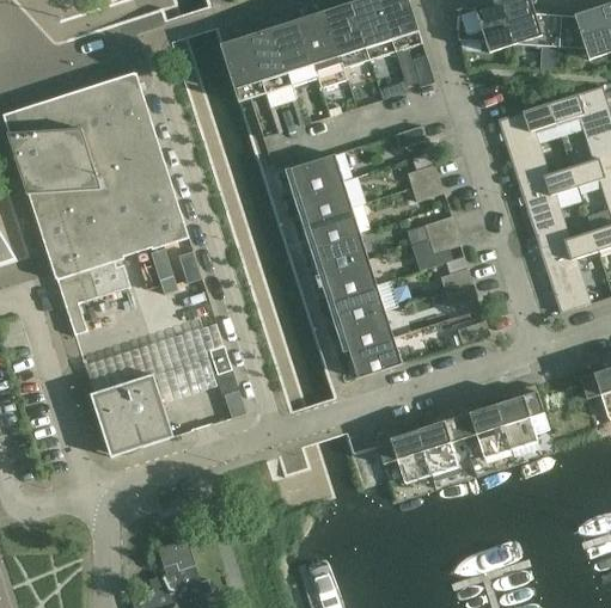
[(395,50),(378,1),(378,0),(356,0),(349,2),(368,59),(395,50)]
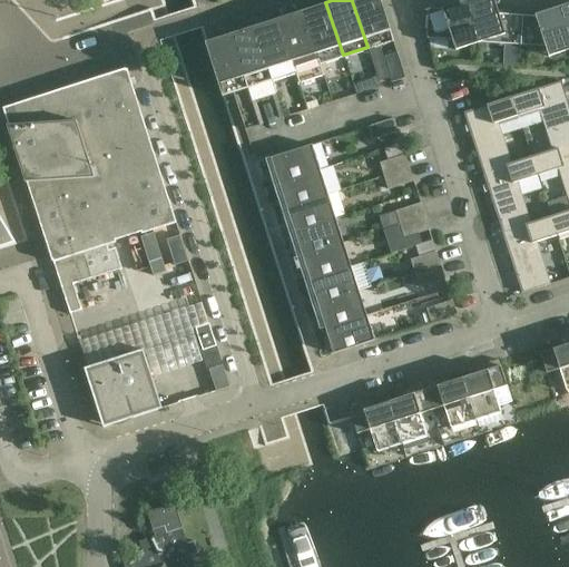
[(352,0),(352,1),(368,47),(392,39),(379,0),(352,0)]
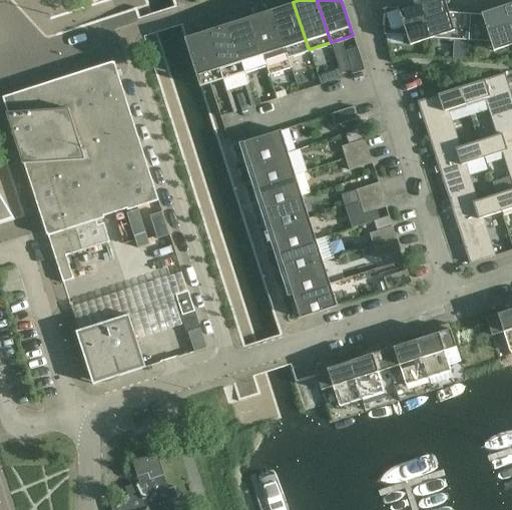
[(431,36),(422,9),(420,0),(412,0),(396,5),(396,7),(384,6),(382,33),(405,34),(408,43),(430,36),(431,36)]
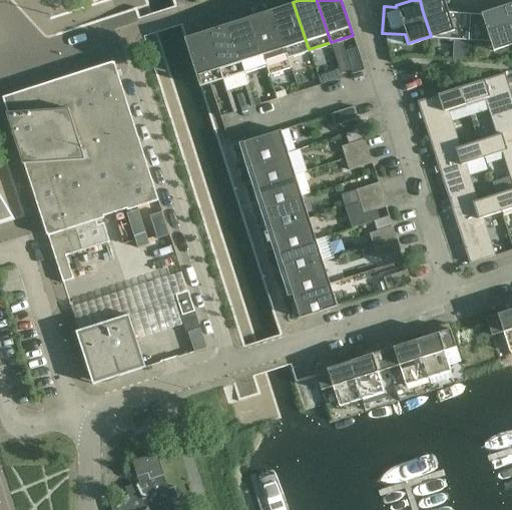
[(431,36),(467,39),(469,12),(446,10),(442,0),(420,0),(422,9),(431,36)]
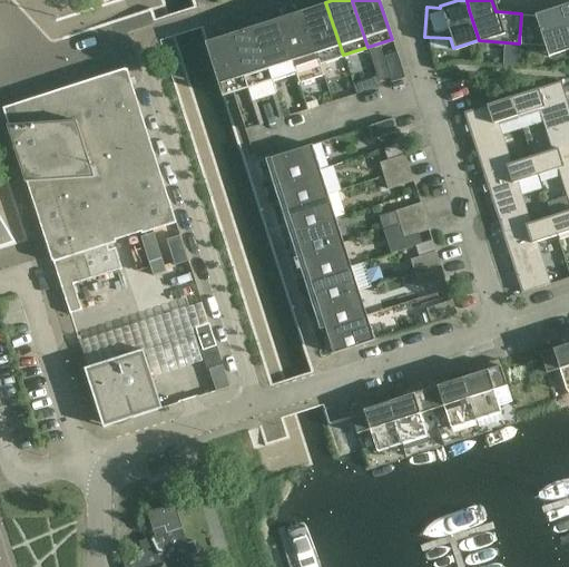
[(568,39),(568,1),(558,6),(568,39)]
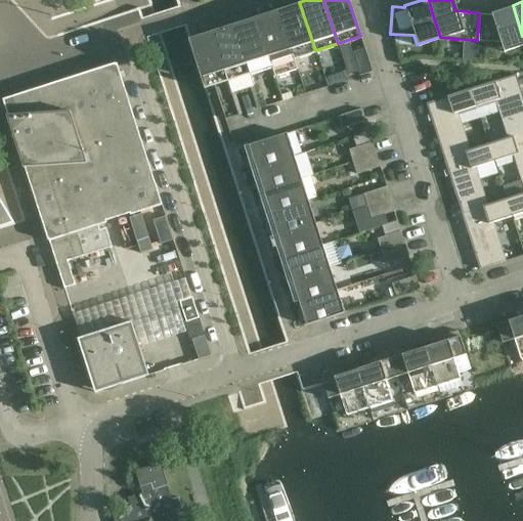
[(299,2),(277,8),(293,57),(315,50),(299,2)]
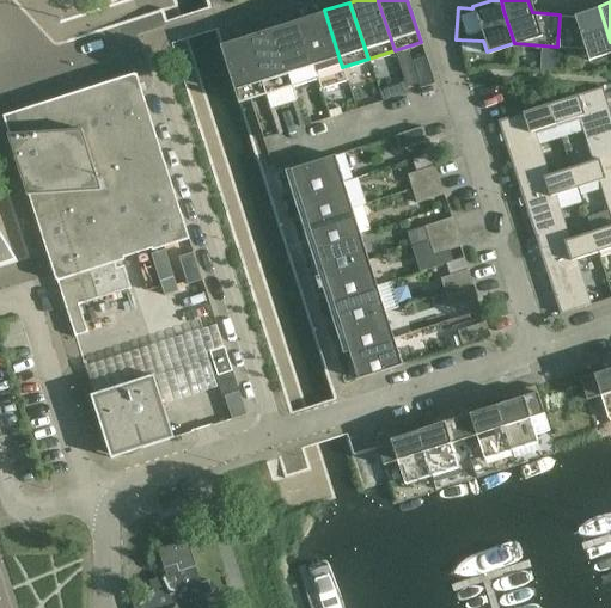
[(587,59),(610,51),(610,42),(599,6),(572,14),(572,16),(560,14),(557,47),(584,48),(587,59)]
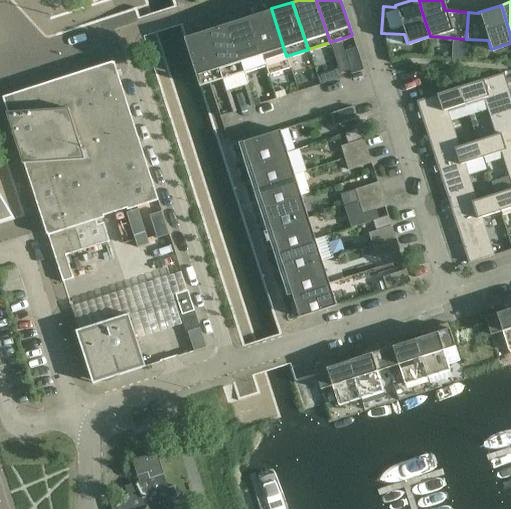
[(249,15),(251,22),(264,63),(267,72),(289,66),(286,56),(271,8),(249,15)]
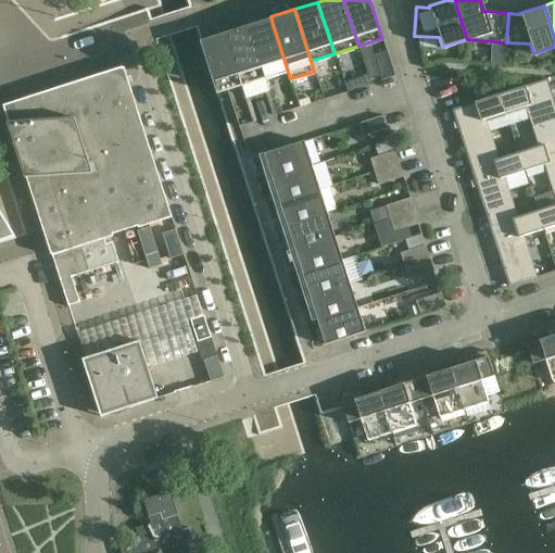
[(270,16),(247,24),(250,32),(264,76),(287,68),(273,24),(270,16)]
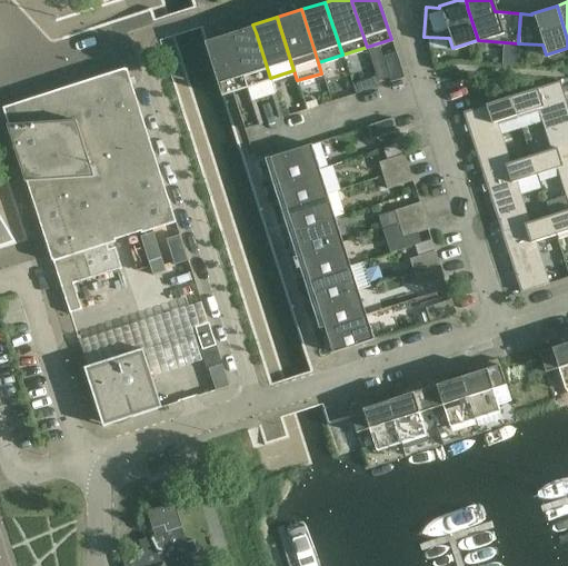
[(270,78),(256,32),(252,25),(229,32),(231,40),(246,86),(270,78)]
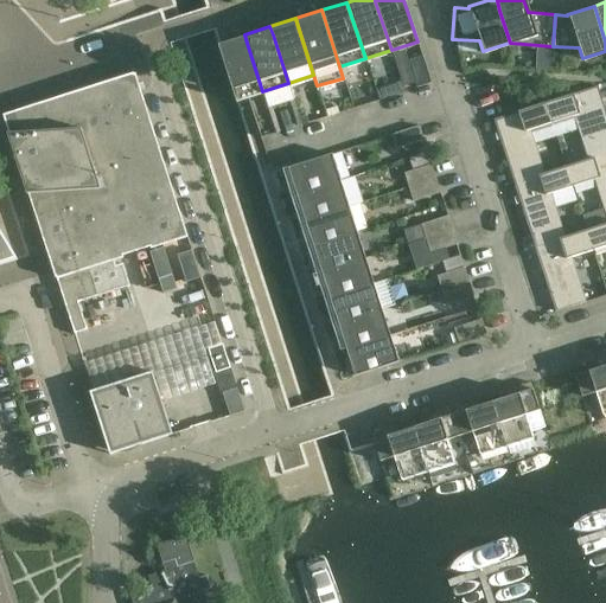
[(262,91),(247,43),(244,34),(217,44),(235,101),(262,91)]
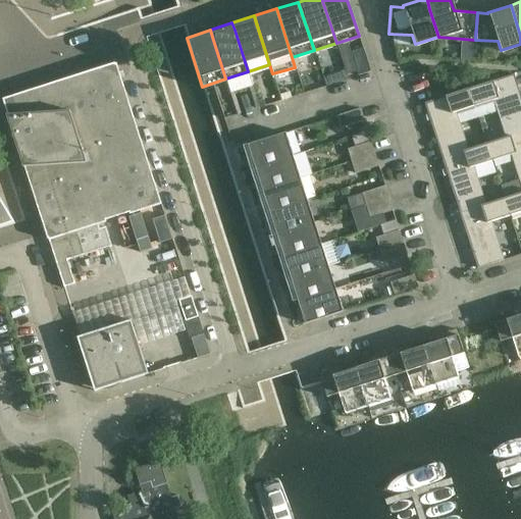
[(24,165),(47,237),(55,262),(66,258),(109,245),(103,225),(97,227),(96,223),(135,210),(147,206),(160,202),(139,137),(133,139),(131,135),(138,132),(115,62),(2,98),(7,113),(5,113),(21,165),(24,165)]
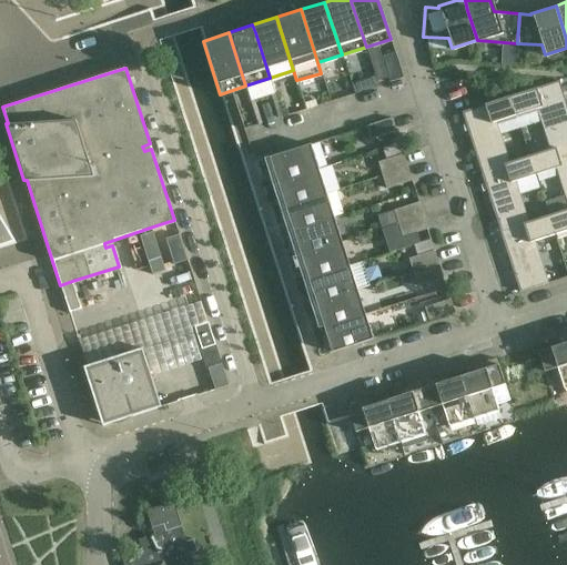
[(566,142),(566,108),(558,79),(509,94),(515,113),(539,106),(548,132),(544,134),(548,148),(548,149),(566,142)]
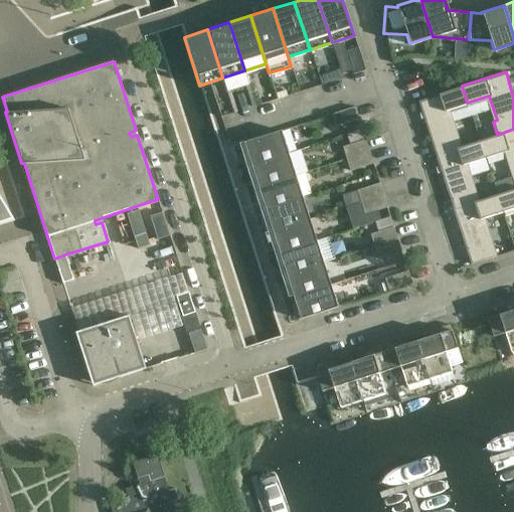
[(240,76),(220,79),(224,105),(244,102),(240,76)]
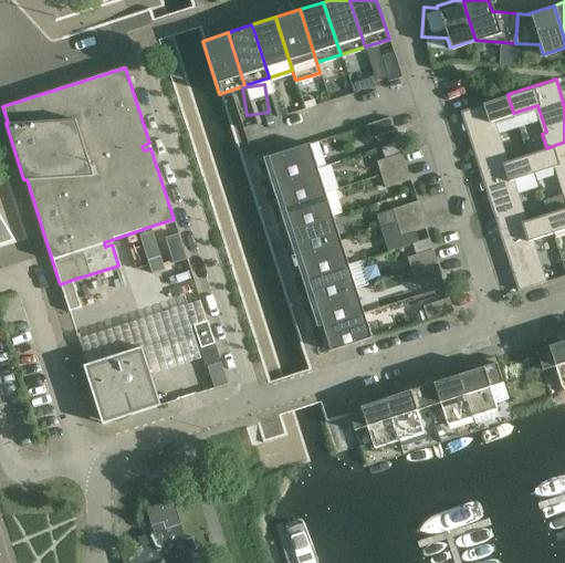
[(459,110),(479,169),(506,160),(506,159),(502,146),(498,148),(489,121),(513,113),(508,94),(459,110)]
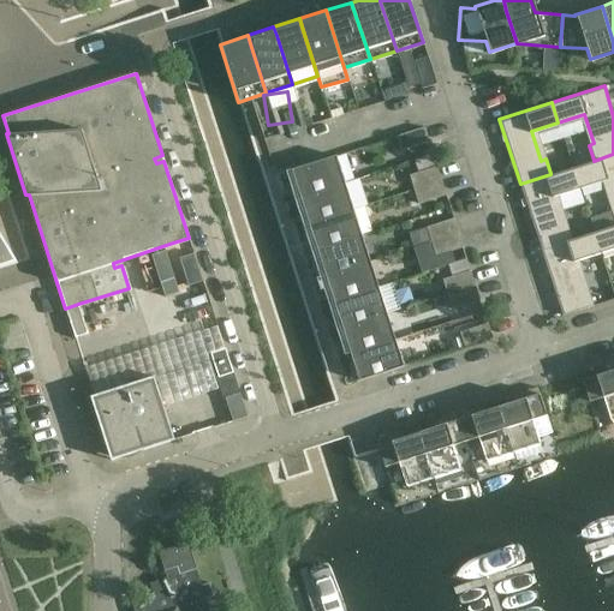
[(423,126),(395,135),(400,149),(428,141),(423,126)]
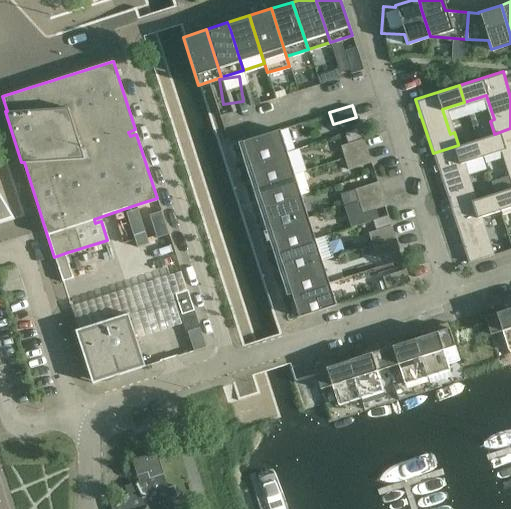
[(279,128),(242,140),(243,144),(242,155),(247,155),(249,163),(286,151),(279,128)]
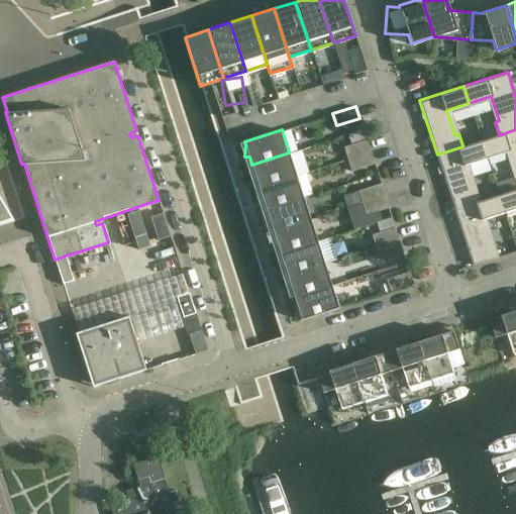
[(515,129),(499,135),(499,134),(481,140),(487,158),(509,149),(515,173),(515,175),(513,176),(515,187),(515,129)]
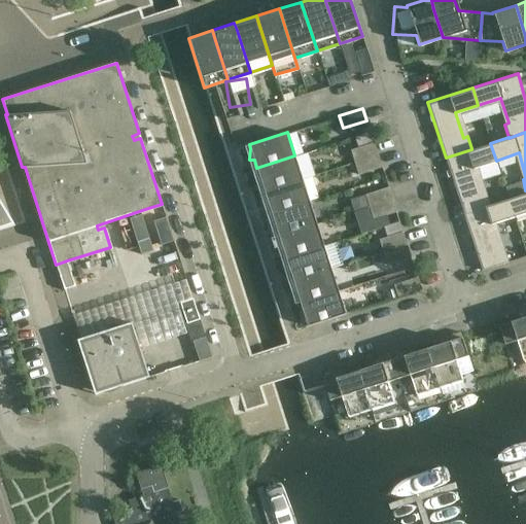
[(350,148),(353,161),(377,153),(374,141),(350,148)]
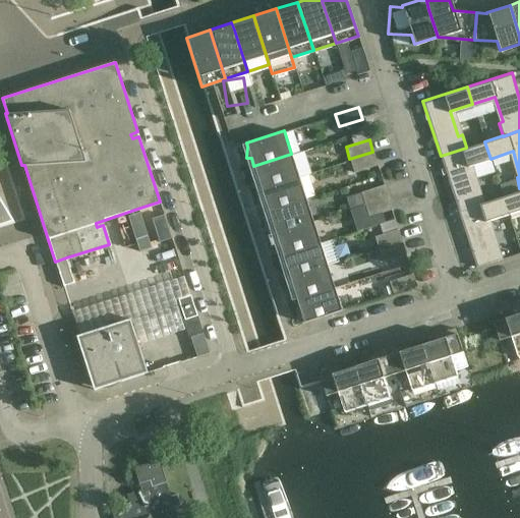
[(441,156),(458,211),(483,203),(483,202),(479,189),(475,190),(467,166),(490,159),(484,141),(466,147),(466,148),(441,156)]
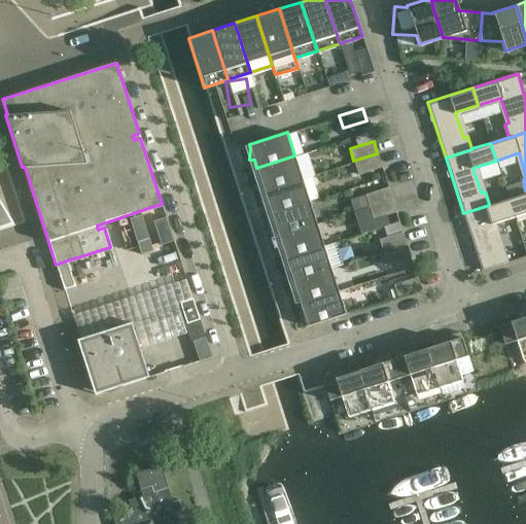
[(377,153),(353,161),(357,173),(381,166),(377,153)]
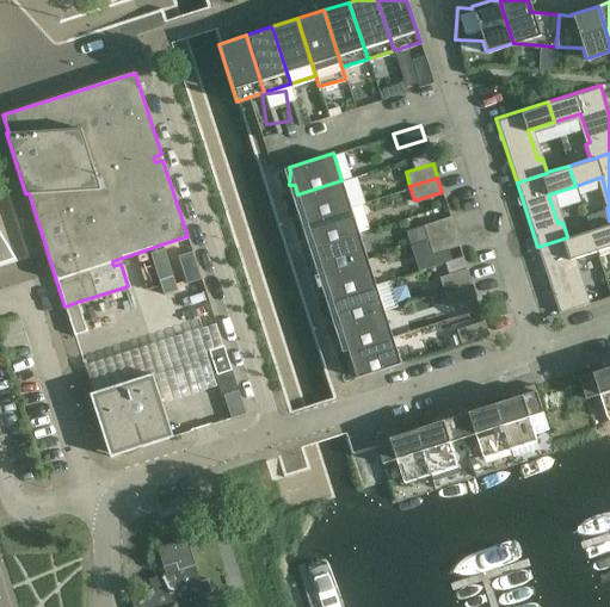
[(303,211),(306,220),(350,206),(342,180),(297,194),(299,197),(297,211),(303,211)]
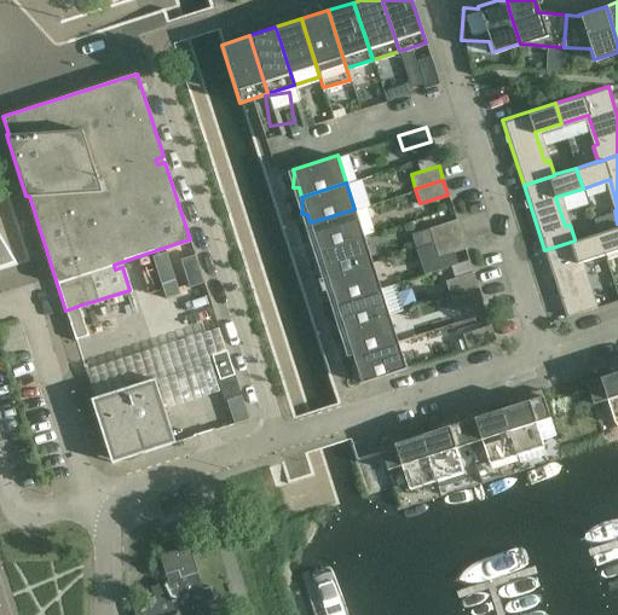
[(316,241),(318,249),(363,235),(354,209),(310,222),(311,226),(310,239),(316,241)]
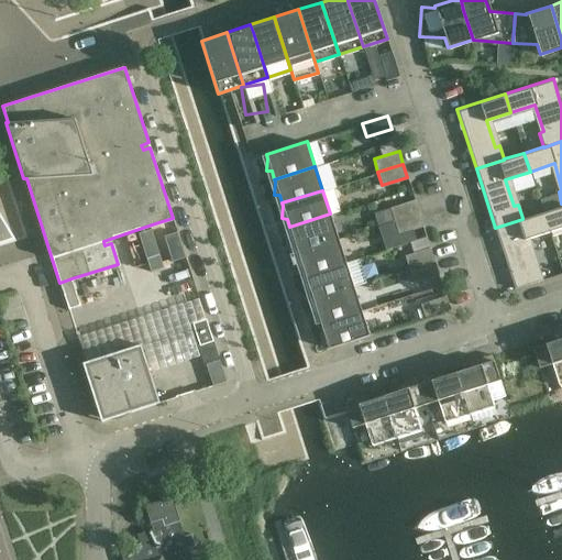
[(389,207),(393,220),(418,211),(414,199),(389,207)]
